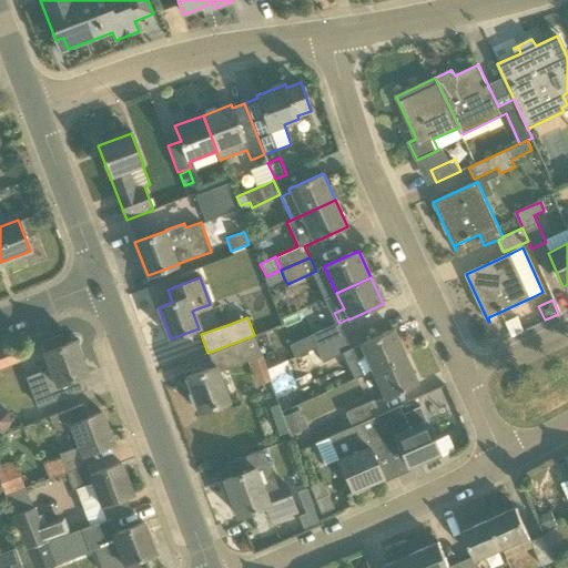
[(338,323),(340,323),(338,322),(311,335),(311,337),(301,342),(305,353),(306,354),(308,353),(345,336),(338,323)]
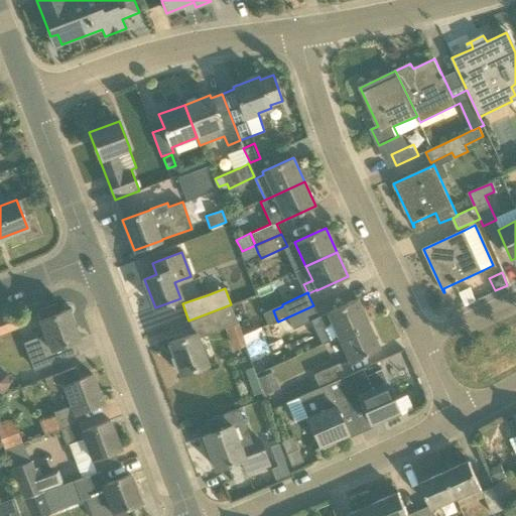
[(338,337),(368,323),(358,298),(327,311),(338,337)]
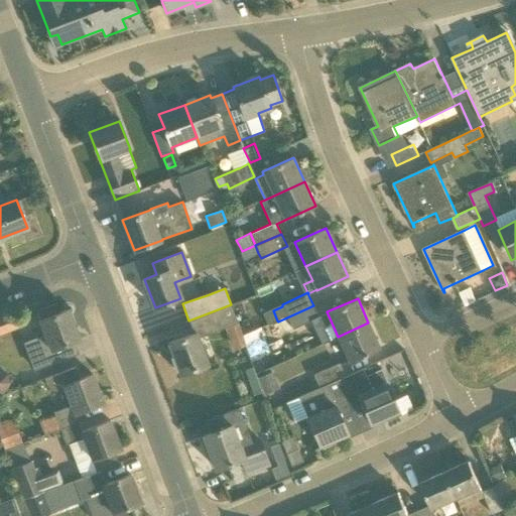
[(218,332),(218,331),(225,328),(233,350),(246,346),(231,304),(188,320),(194,334),(168,343),(180,375),(209,365),(200,339),(218,332)]
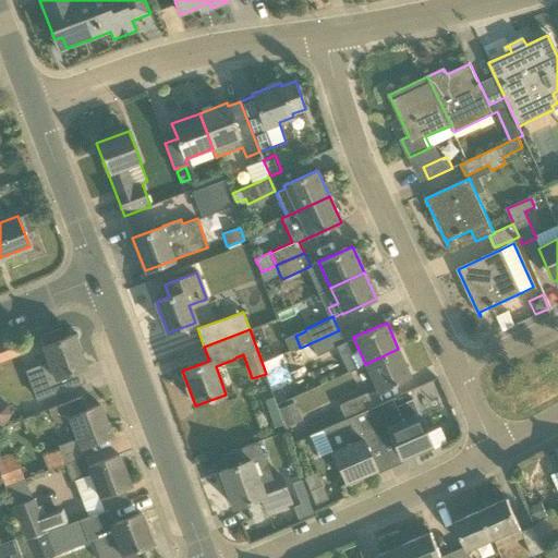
[(339,330),(303,347),(310,362),(318,359),(317,355),(344,343),(339,330)]
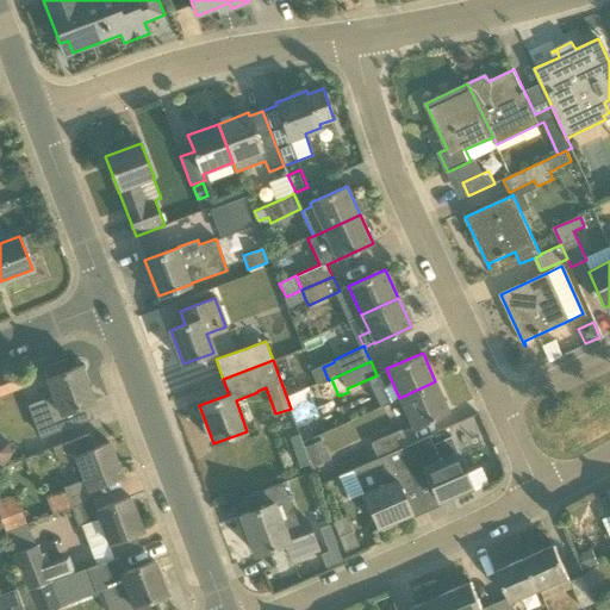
[(55,397),(27,406),(41,437),(67,427),(62,414),(94,400),(81,366),(48,378),(55,397)]
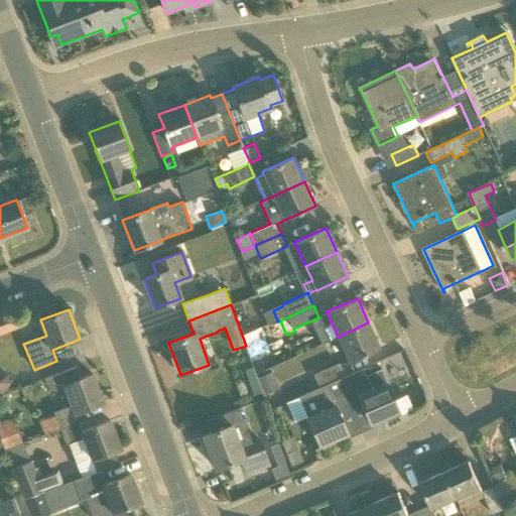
[(0,314),(0,334),(18,328),(12,310),(0,314)]
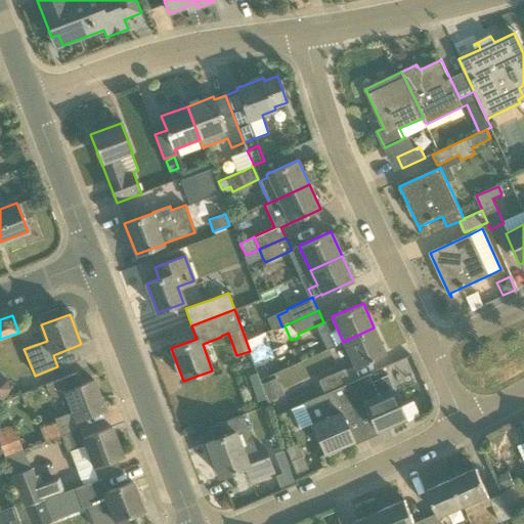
[(374,328),(343,342),(354,366),(386,353),(374,328)]
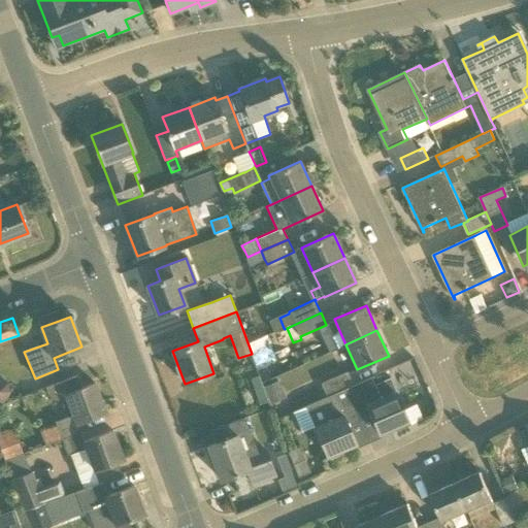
[(264,378),(286,370),(270,335),(250,344),(264,378)]
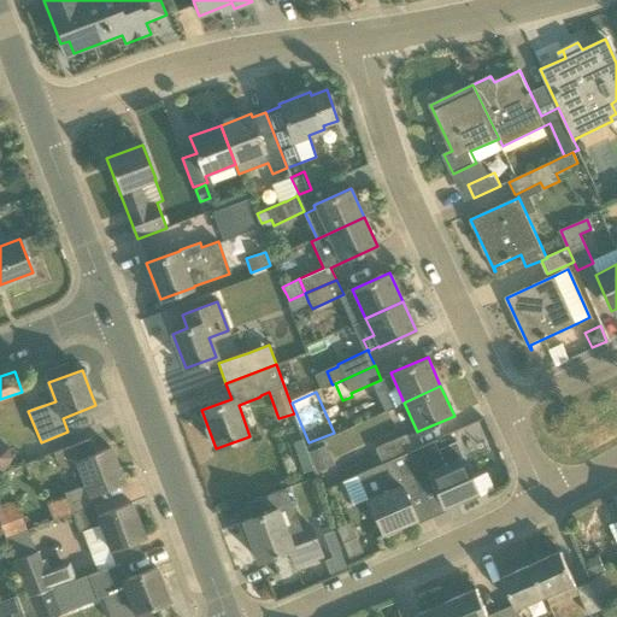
[(382,464),(404,453),(413,450),(406,434),(375,448),(382,464)]
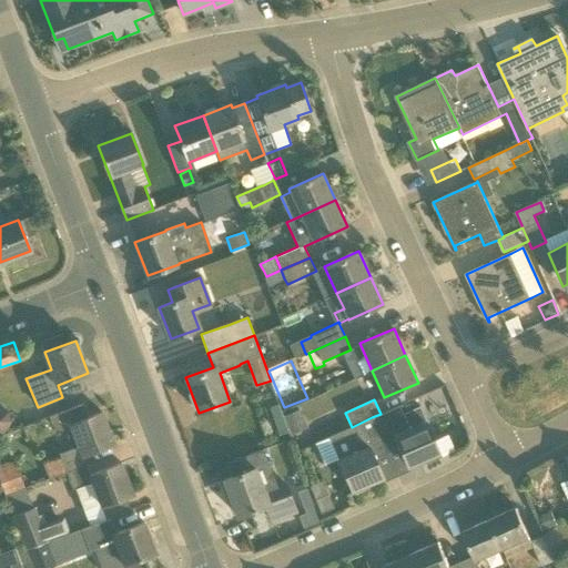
[(102,412),(89,417),(83,404),(50,417),(50,419),(51,422),(51,424),(53,426),(54,427),(57,428),(59,429),(61,430),(63,430),(66,430),(68,429),(69,428),(71,427),(79,448),(60,455),(60,457),(43,463),(49,478),(66,473),(87,465),(83,454),(114,443),(102,412)]
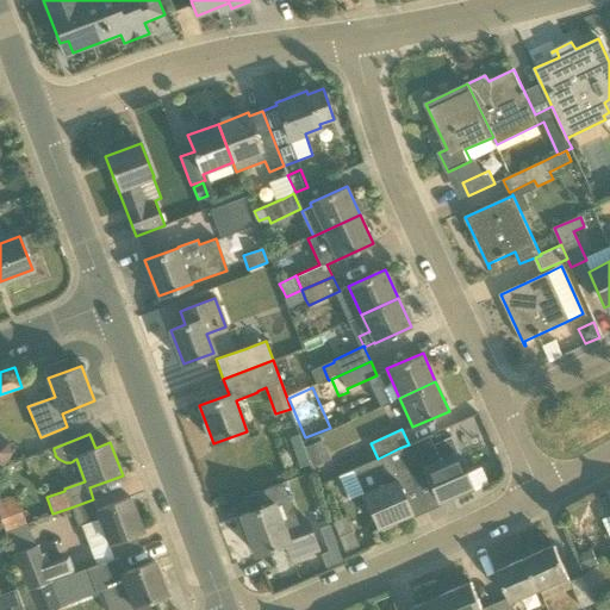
[(298,462),(307,460),(299,435),(290,437),(298,462)]
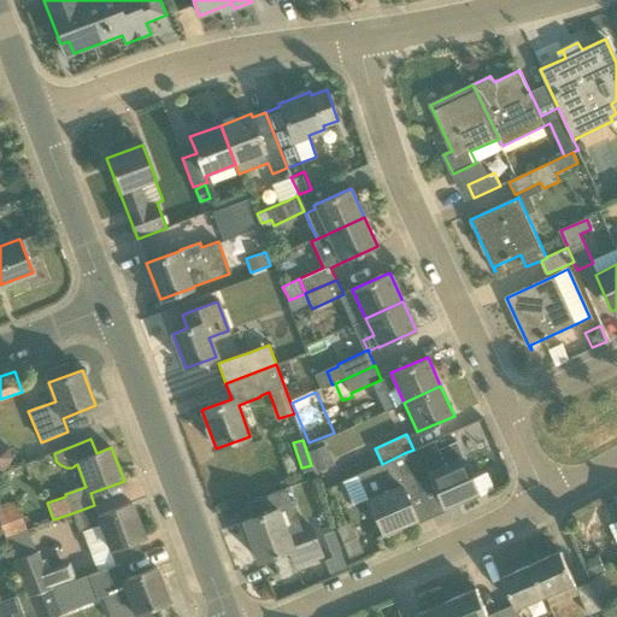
[(445,465),(438,450),(434,440),(413,450),(404,453),(421,492),(435,486),(444,506),(476,492),(462,458),(445,465)]
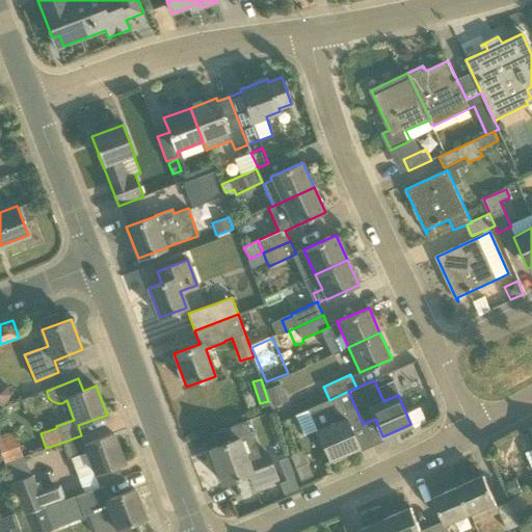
[(0,406),(6,404),(11,394),(8,386),(0,381),(0,406)]
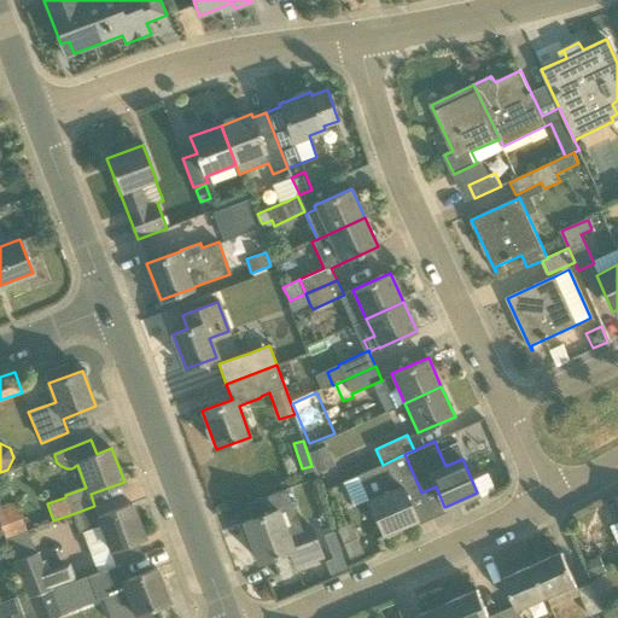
[(315,466),(332,459),(327,445),(309,453),(315,466)]
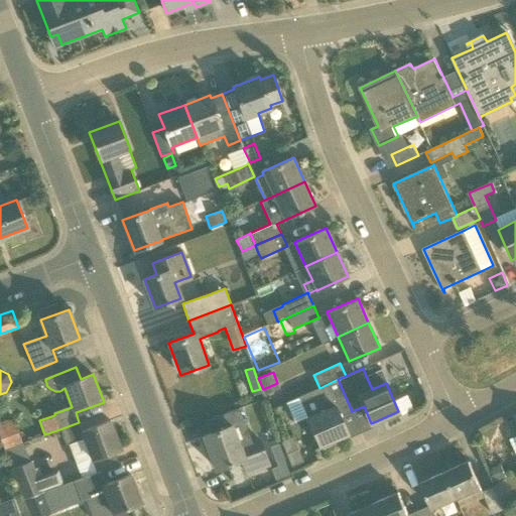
[(341,416),(352,411),(338,379),(319,388),(298,397),(307,418),(319,445),(348,433),(341,416)]
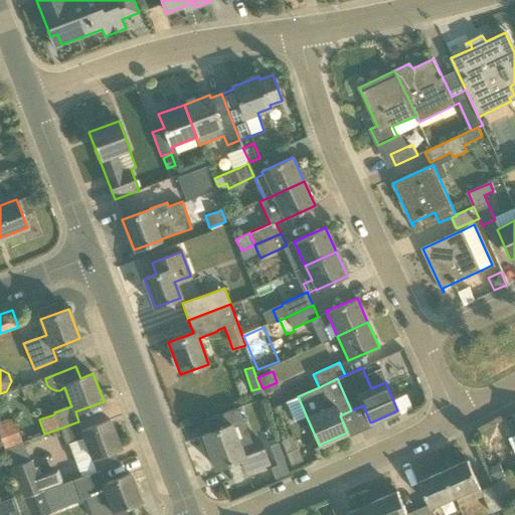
[(0,435),(5,448),(23,442),(13,417),(0,422),(0,435)]
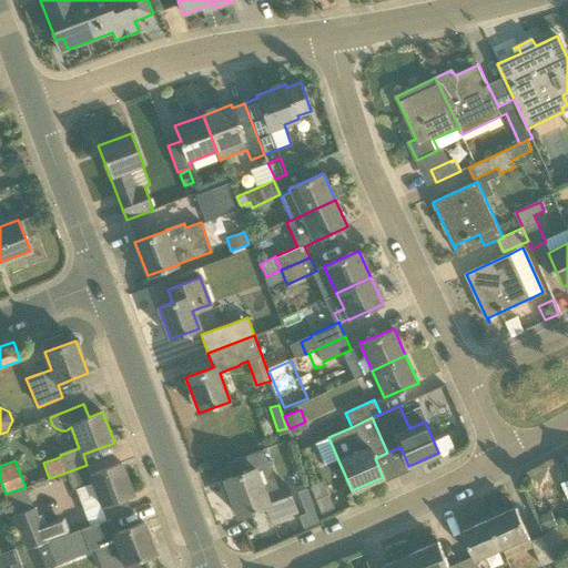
[(87,465),(66,473),(72,490),(93,483),(102,505),(133,494),(121,463),(90,474),(87,465)]
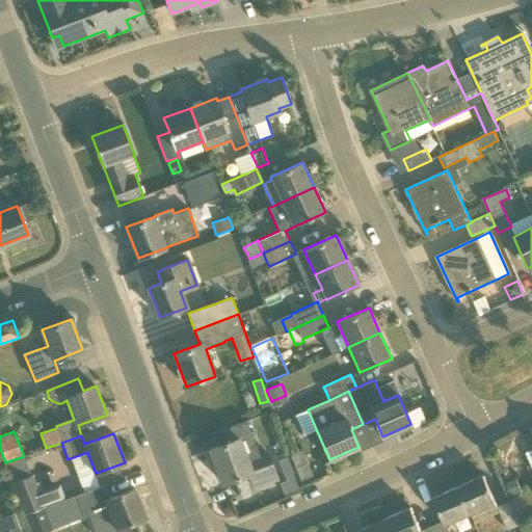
[(268,453),(260,456),(248,460),(239,437),(210,450),(222,483),(248,473),(255,488),(277,479),(268,453)]
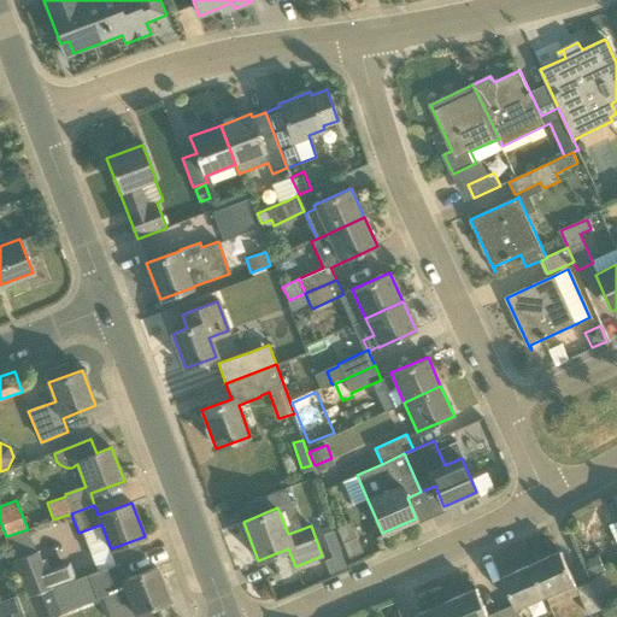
[(330,553),(341,548),(333,530),(323,534),(330,553)]
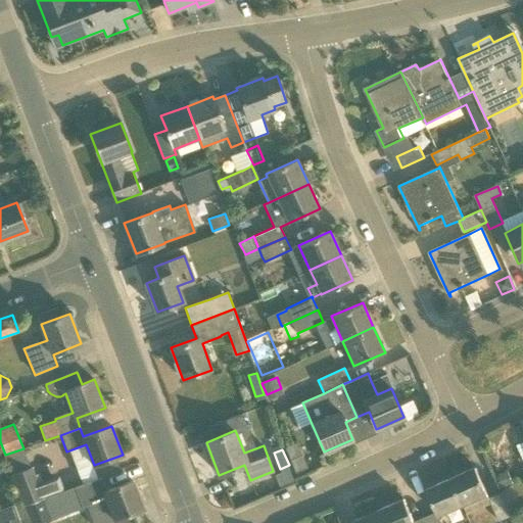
[(302,455),(290,460),(295,472),(307,468),(302,455)]
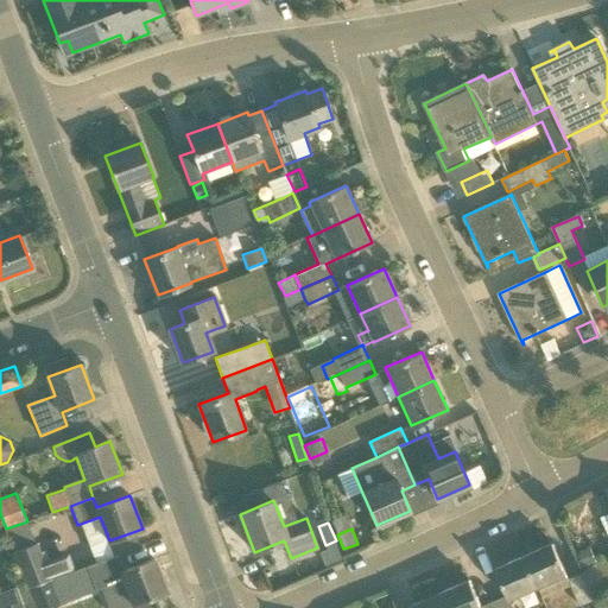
[(14,551),(27,588),(51,578),(75,569),(69,552),(51,558),(48,551),(42,553),(38,543),(14,551)]
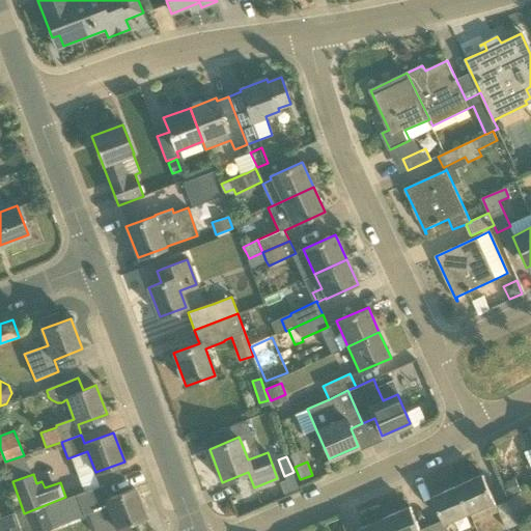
[(458,485),(470,512),(495,502),(483,475),(458,485)]
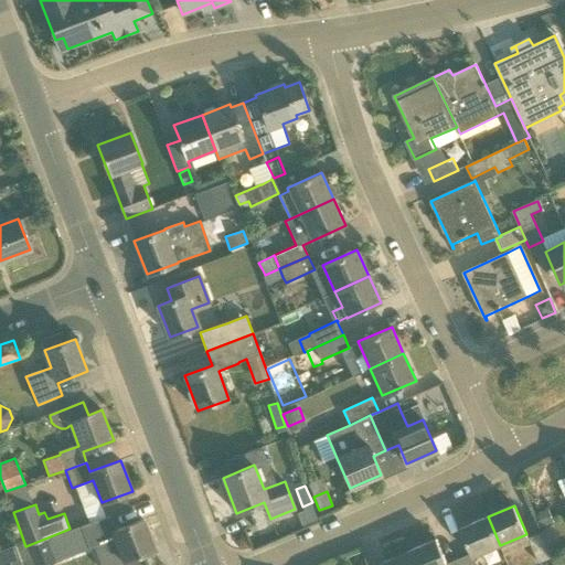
[(534,515),(540,529),(555,522),(550,509),(534,515)]
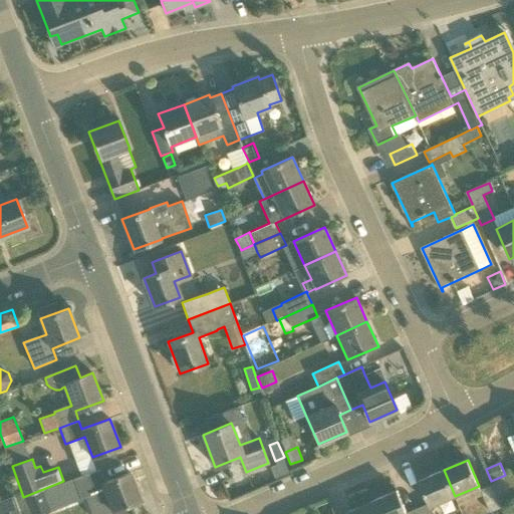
[(141,501),(131,473),(102,483),(97,470),(73,479),(81,500),(86,498),(91,513),(113,513),(115,513),(113,511),(141,501)]
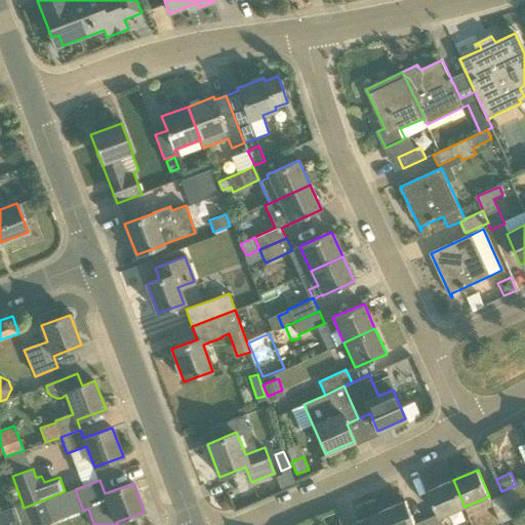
[(443,524),(440,517),(465,507),(453,480),(429,491),(439,515),(428,520),(429,524),(443,524)]
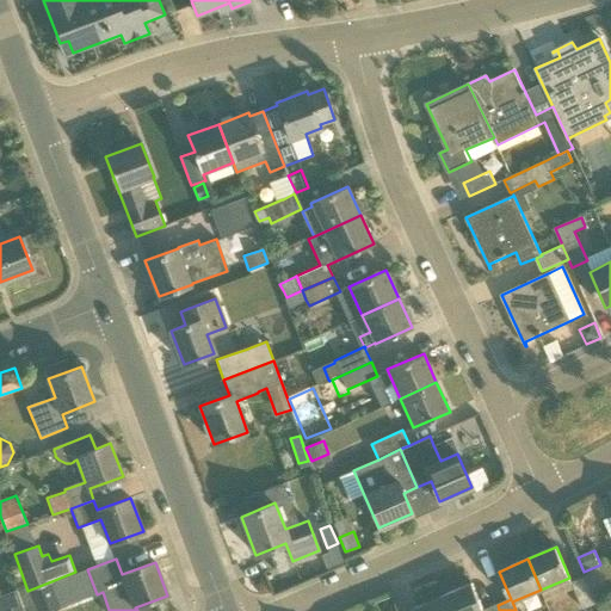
[(598,604),(586,575),(572,581),(584,610),(598,604)]
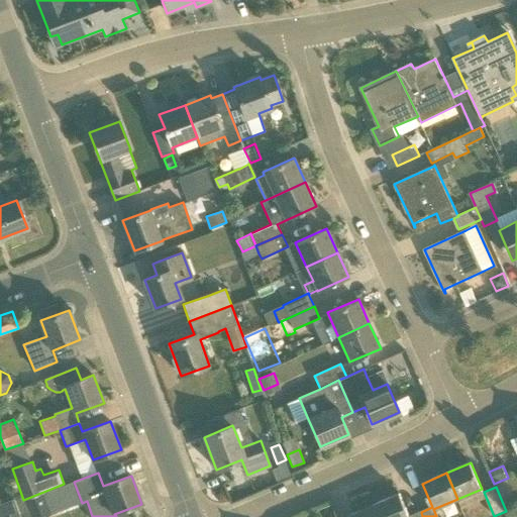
[(52,515),(43,492),(23,500),(29,516),(44,516),(48,516),(52,515)]
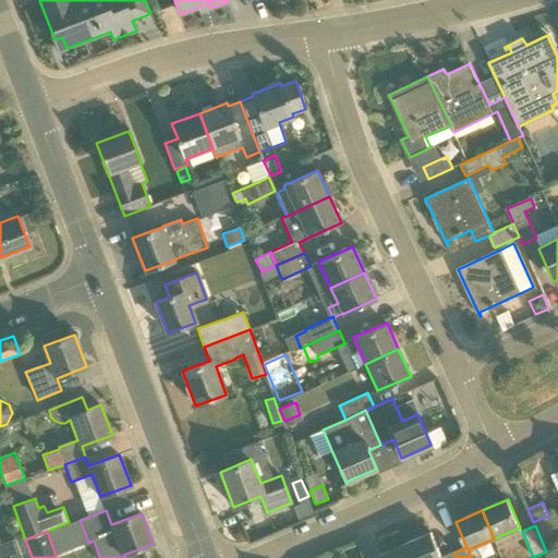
[(456,557),(455,553),(443,557),(432,533),(404,544),(410,557),(456,557)]
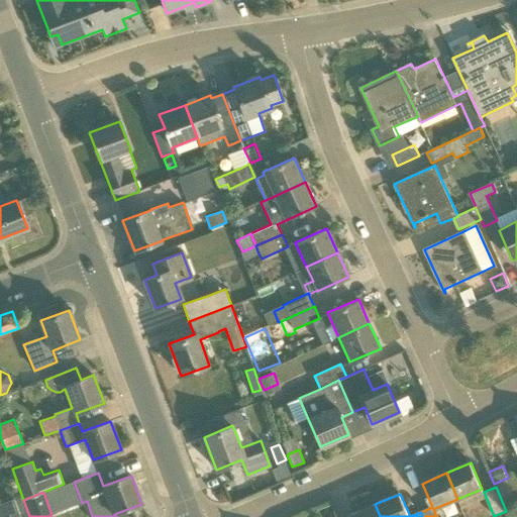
[(20,516),(20,515),(14,499),(0,504),(0,502),(0,516),(20,516)]
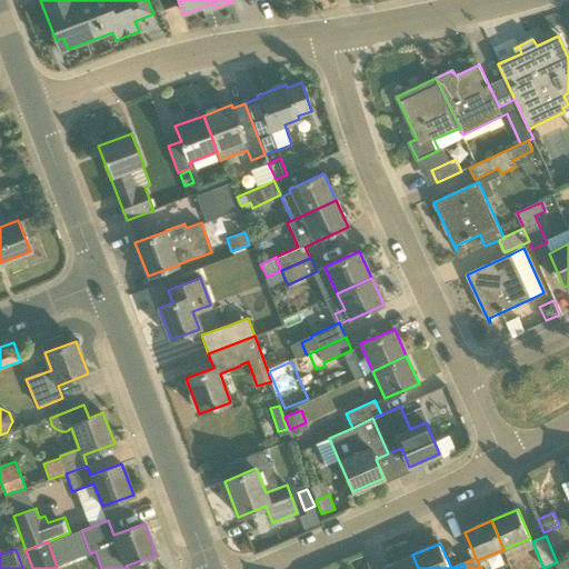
[(418,568),(412,555),(387,567),(387,568),(418,568)]
